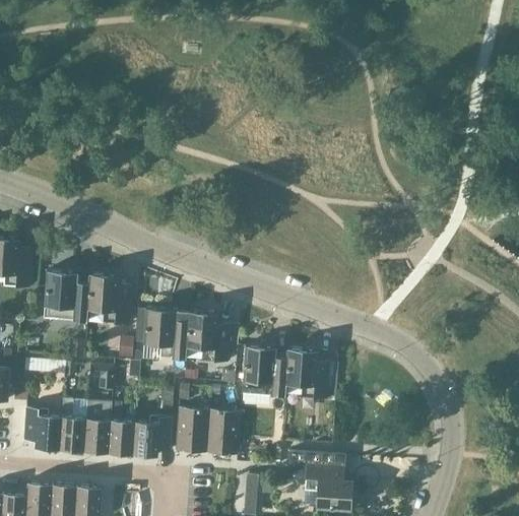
[(0,273),(4,274),(4,286),(29,288),(31,251),(19,251),(19,241),(0,239),(0,273)]
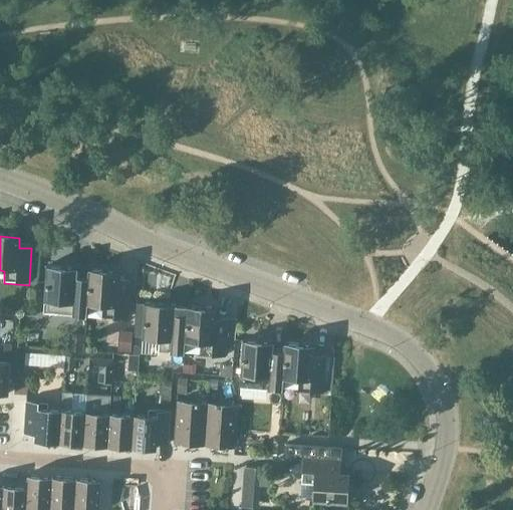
[(46,269),(43,316),(85,318),(86,306),(87,281),(75,280),(76,275),(76,271),(46,269)]
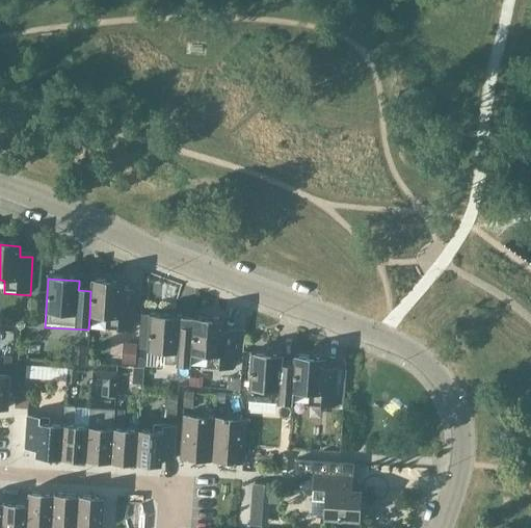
[(90,282),(90,286),(90,291),(89,317),(106,318),(105,331),(131,333),(134,294),(122,293),(122,284),(90,282)]
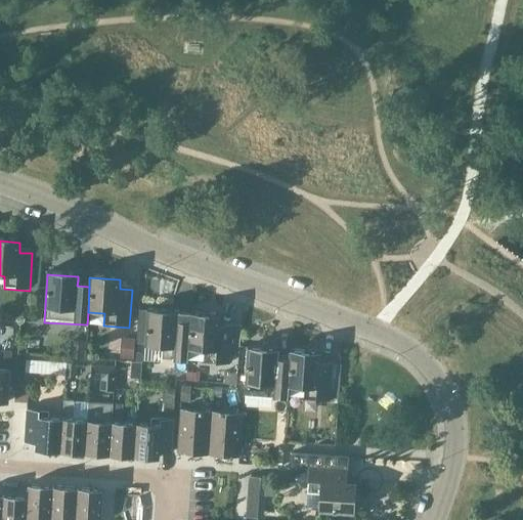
[(138,312),(135,347),(144,348),(146,313),(138,312)]
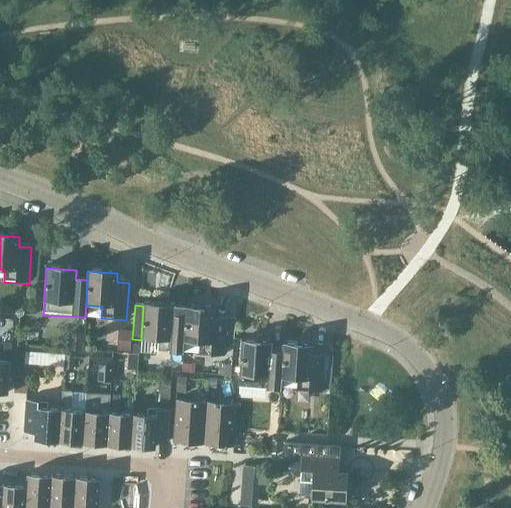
[(143,306),(141,340),(158,341),(157,353),(182,355),(183,343),(185,313),(174,312),(174,307),(144,305),(143,306)]
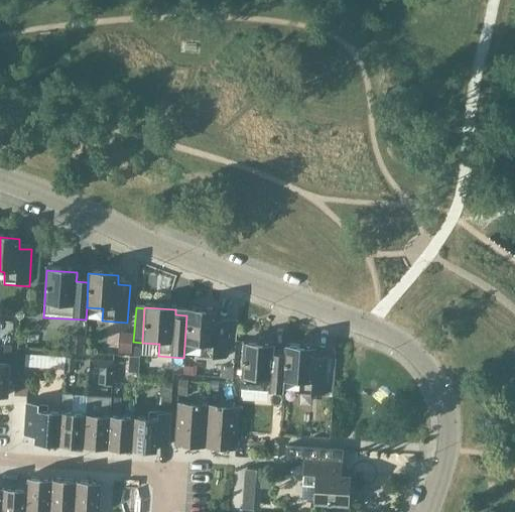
[(186,310),(186,315),(184,346),(201,347),(200,359),(226,361),(229,323),(217,322),(218,312),(186,310)]
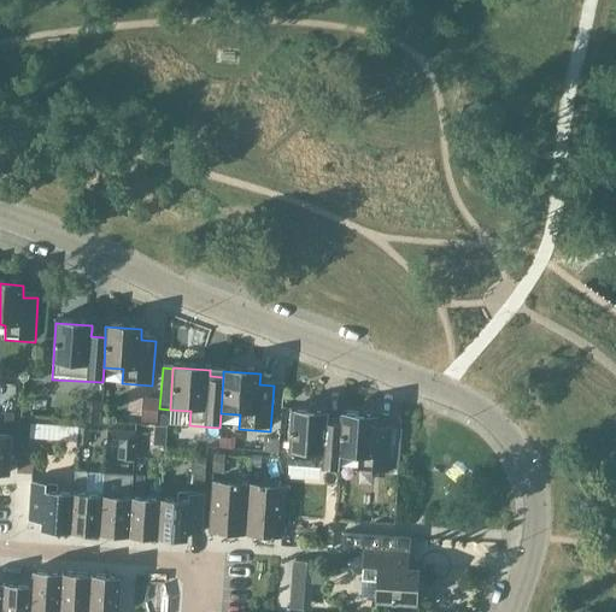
[(141,400),(140,425),(157,427),(158,401),(141,400)]
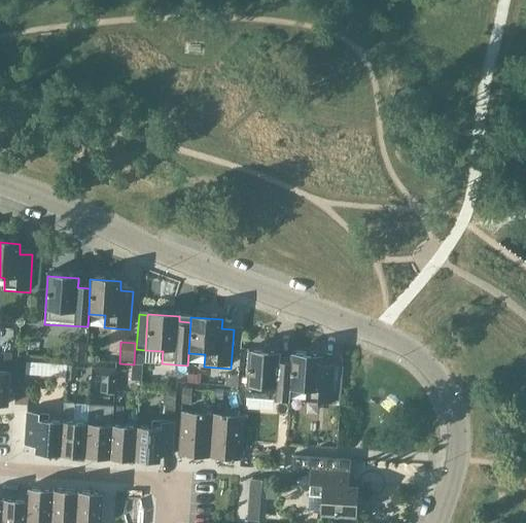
[(70,345),(68,362),(84,363),(85,346),(70,345)]
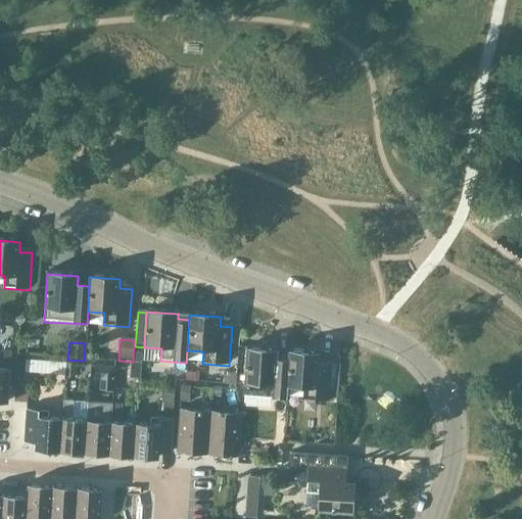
[(4,344),(3,354),(11,354),(11,344),(4,344)]
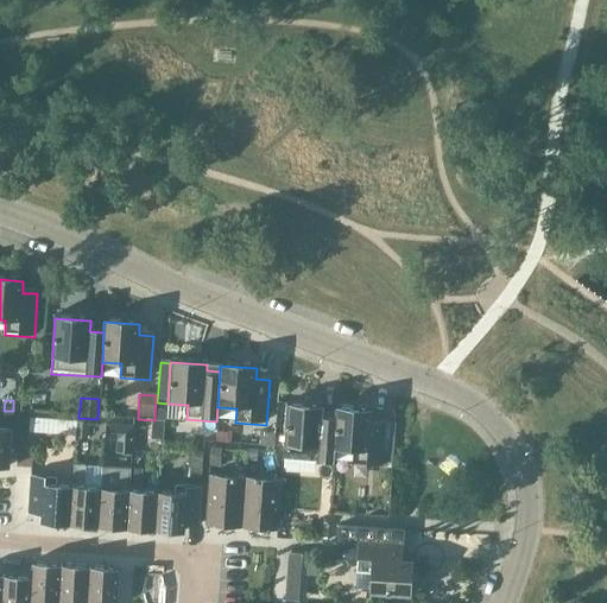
[(286,406),(283,459),(332,463),(333,449),(335,419),(321,418),(321,414),(322,408),(286,406)]
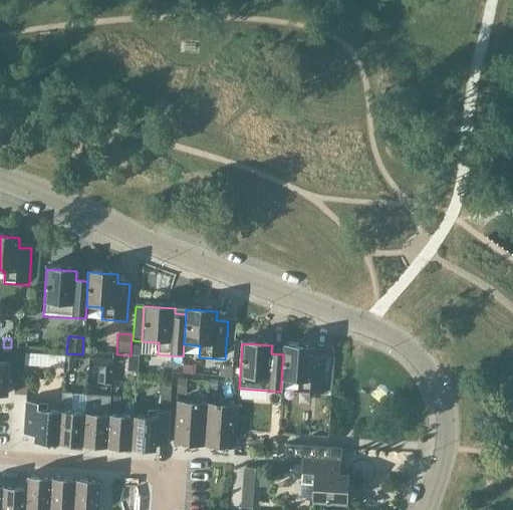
[(284,346),(283,351),(283,354),(281,379),(297,380),(296,394),(322,395),(325,358),(313,357),(313,348),(284,346)]
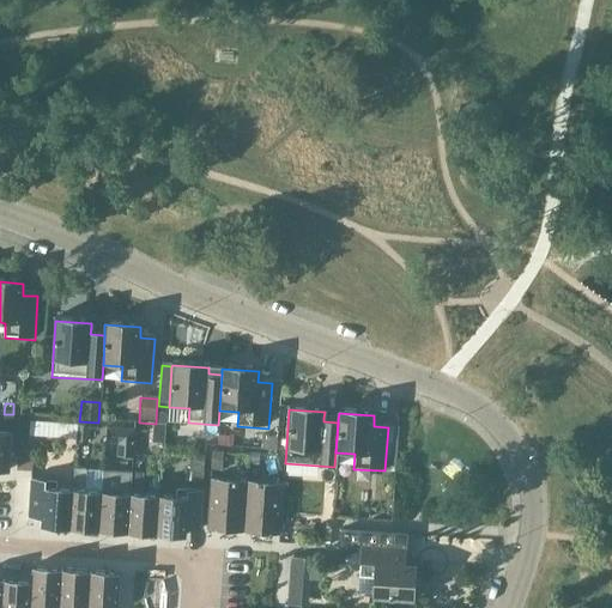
[(0,473),(10,474),(13,414),(4,414),(1,414),(0,435),(0,473)]
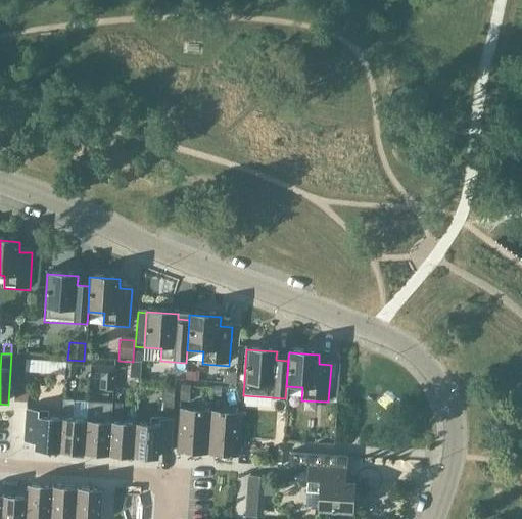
[(130,365),(129,376),(139,376),(139,366),(130,365)]
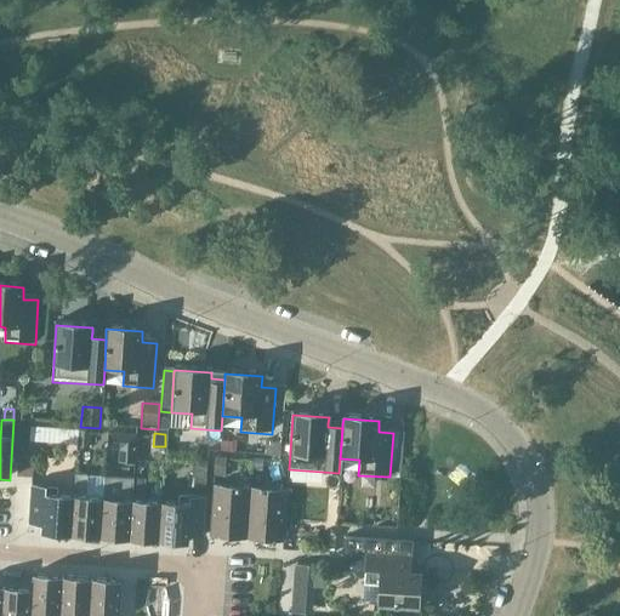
[(89,434),(87,449),(98,449),(100,434),(89,434)]
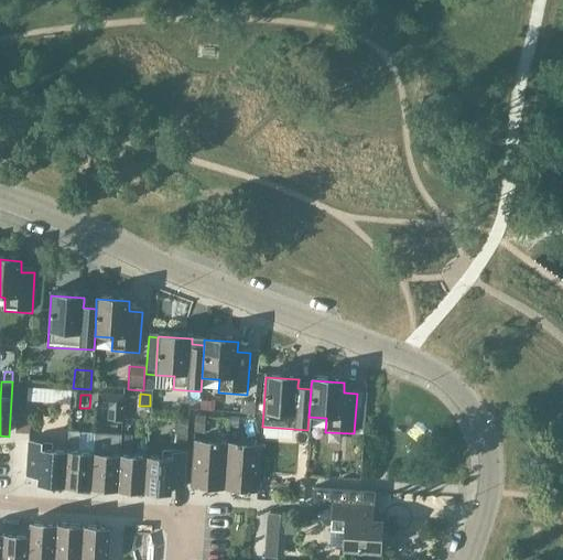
[(103,396),(101,411),(107,411),(106,424),(121,426),(123,397),(103,396)]
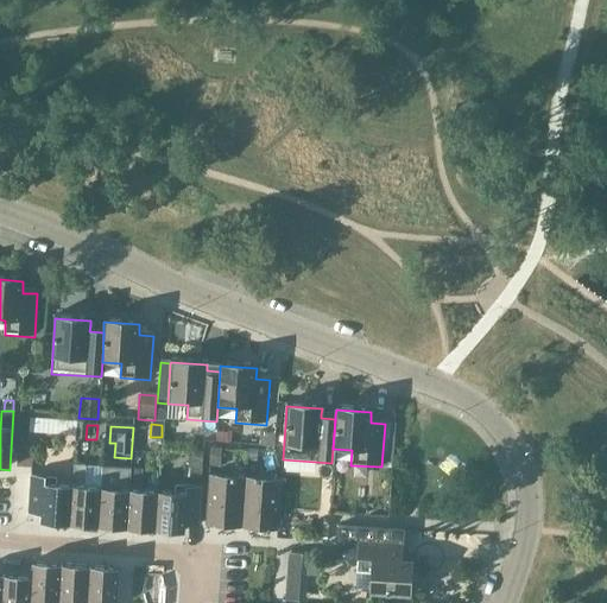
[(231,435),(215,433),(214,443),(229,444),(231,435)]
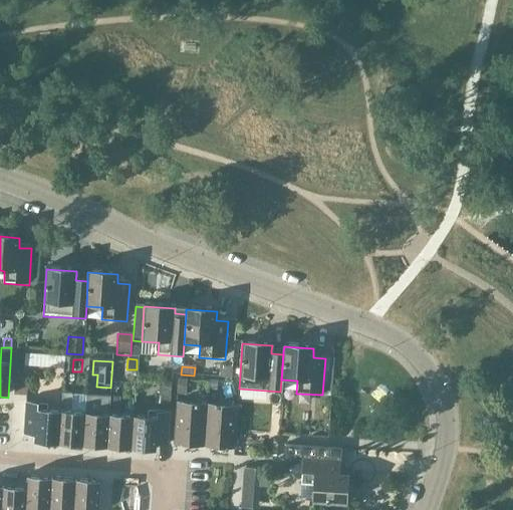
[(219,367),(218,378),(231,379),(232,368),(219,367)]
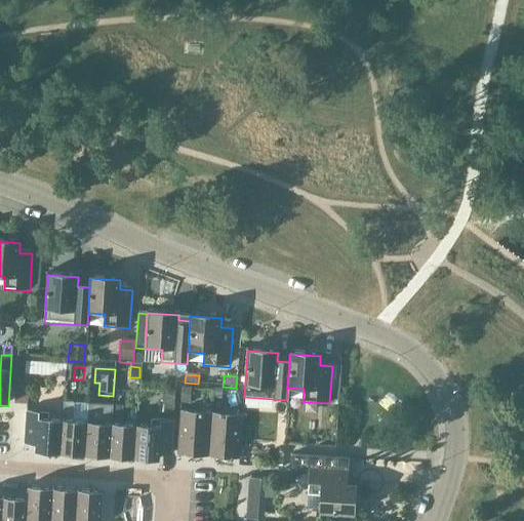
[(180,389),(179,404),(180,404),(190,405),(191,391),(191,390),(180,389)]
